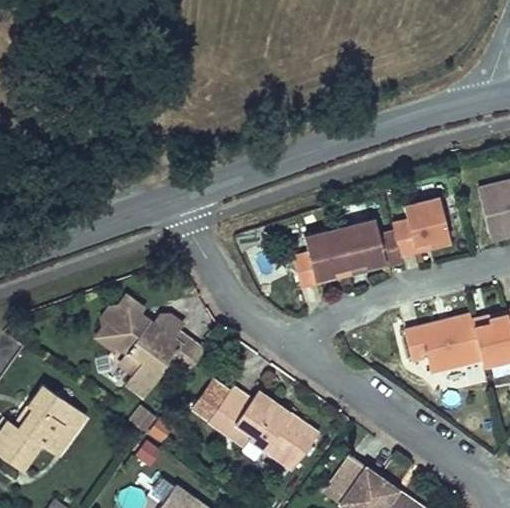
[(509,177),(470,188),(483,239),(509,232),(509,177)]
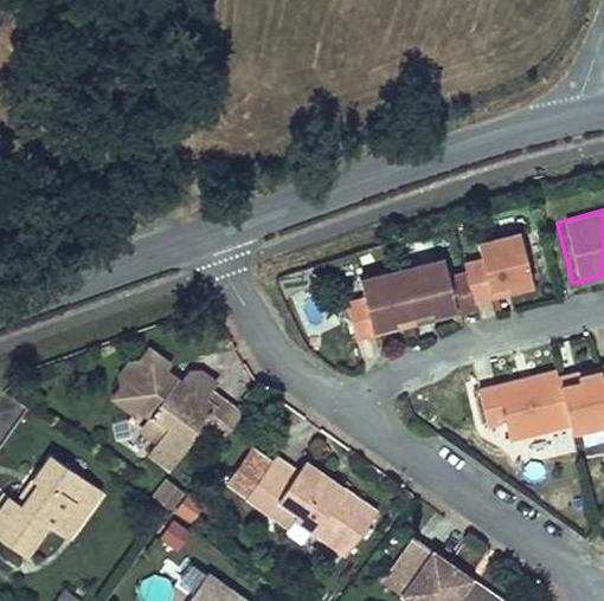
[(346,302),(353,334),(469,309),(467,299),(527,285),(514,230),(475,238),(480,259),(458,264),(461,273),(445,277),(442,262),(360,279),(364,298),(346,302)]
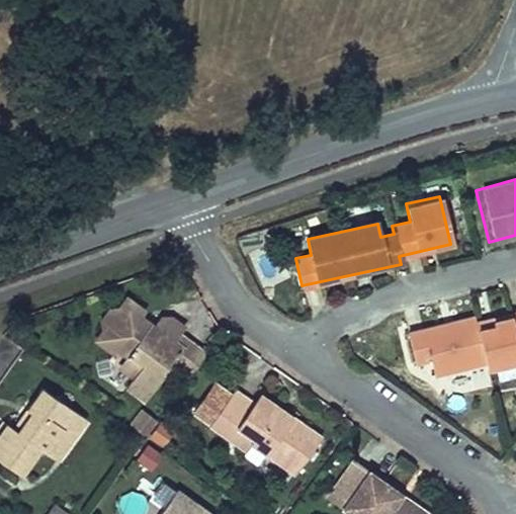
[(127,387),(148,403),(175,367),(186,354),(174,345),(180,337),(186,330),(171,319),(160,333),(145,322),(150,316),(130,300),(121,310),(110,310),(102,320),(105,331),(96,342),(113,355),(121,345),(132,353),(145,364),(136,376),(127,387)]
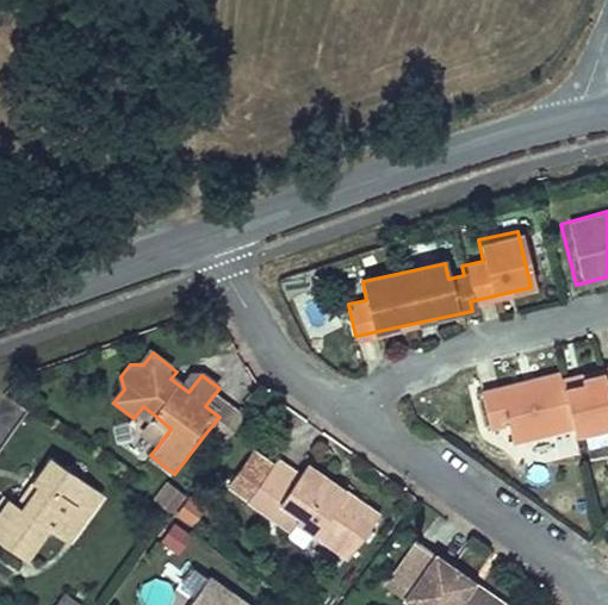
[(554,372),(477,391),(486,429),(504,424),(509,446),(569,430),(570,435),(607,425),(607,367),(556,380),(554,372)]
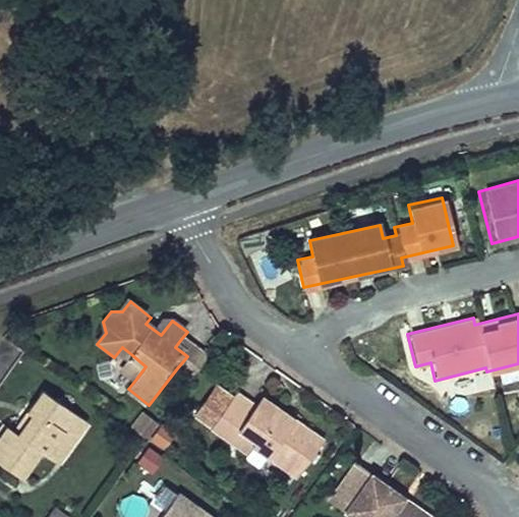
[(188,379),(205,355),(181,339),(175,347),(187,356),(176,369),(188,379)]
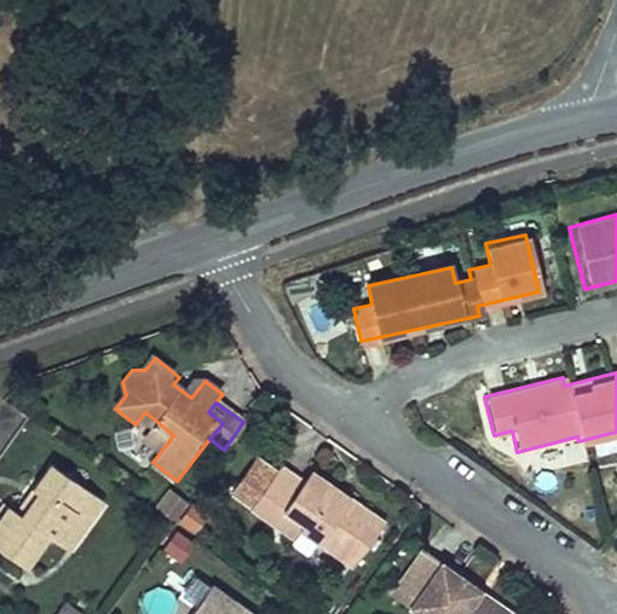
[(157,422),(145,438),(162,450),(173,435),(157,422)]
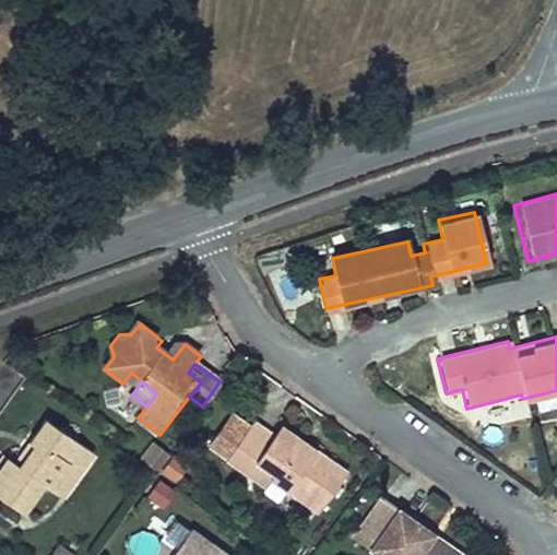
[(42,418),(12,460),(6,455),(0,462),(0,498),(24,515),(44,487),(50,493),(68,469),(75,474),(91,452),(42,418)]
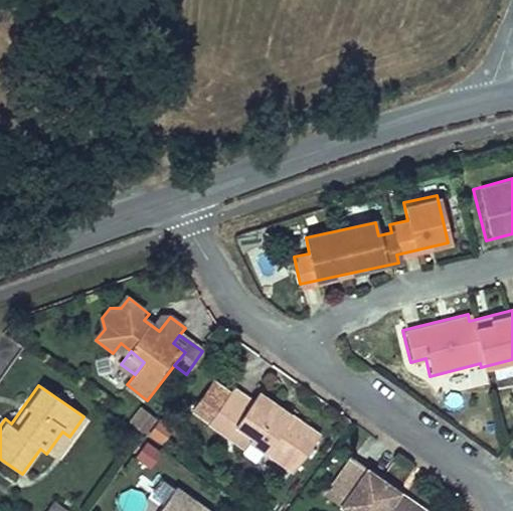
[(293,470),(319,434),(261,392),(255,398),(239,386),(214,422),(248,448),(252,442),(293,470)]
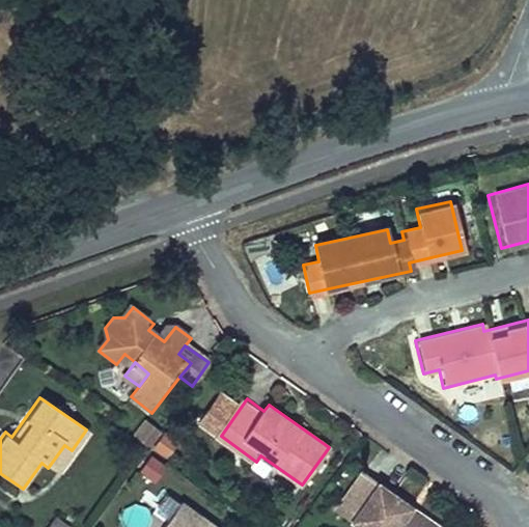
[(155,449),(163,432),(144,424),(137,441),(155,449)]
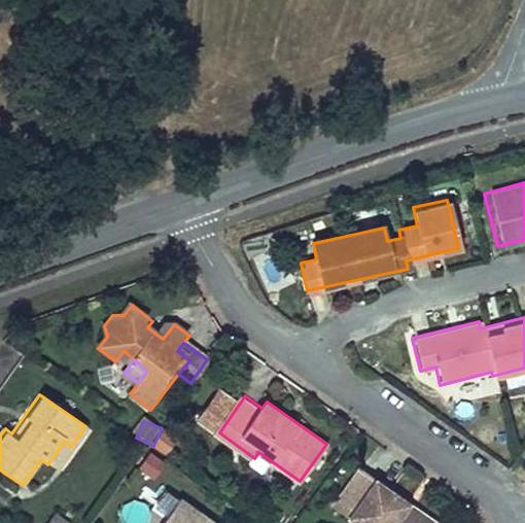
[(162,432),(154,451),(171,458),(178,440),(162,432)]
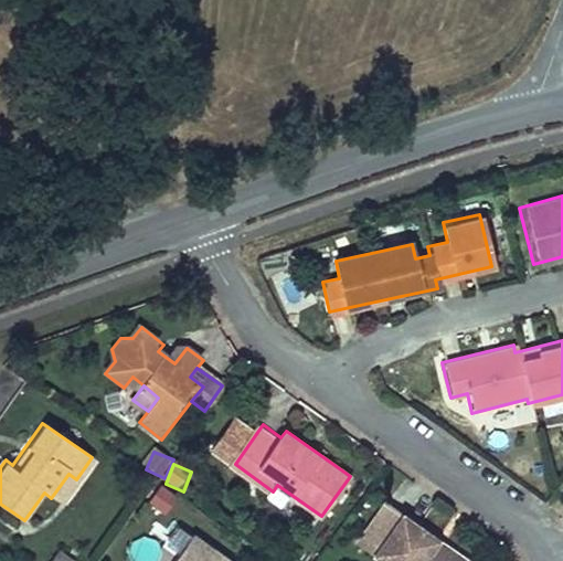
[(59,504),(76,479),(68,474),(51,498),(59,504)]
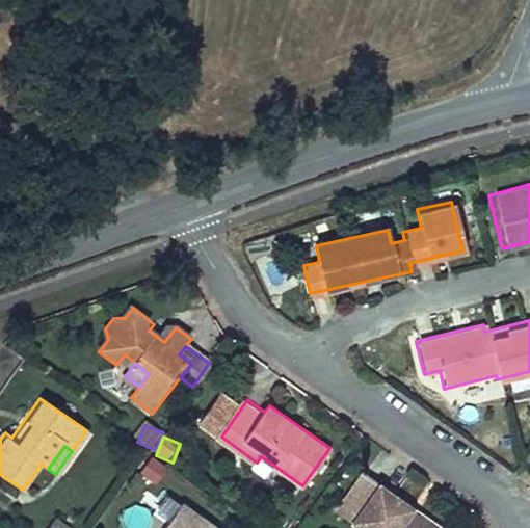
[(140,478),(158,487),(168,470),(151,459),(140,478)]
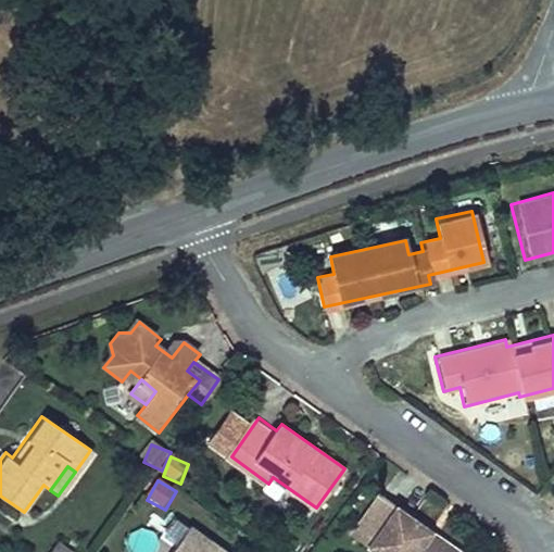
[(445,551),(427,538),(431,530),(399,506),(377,536),(362,524),(356,532),(381,551),(445,551)]
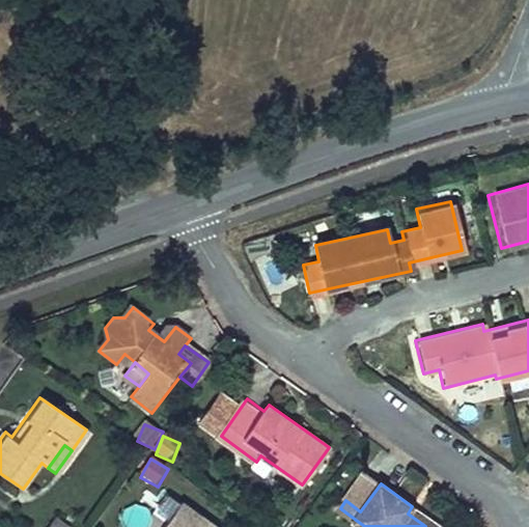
[(182,505),(167,526),(214,526),(182,505)]
